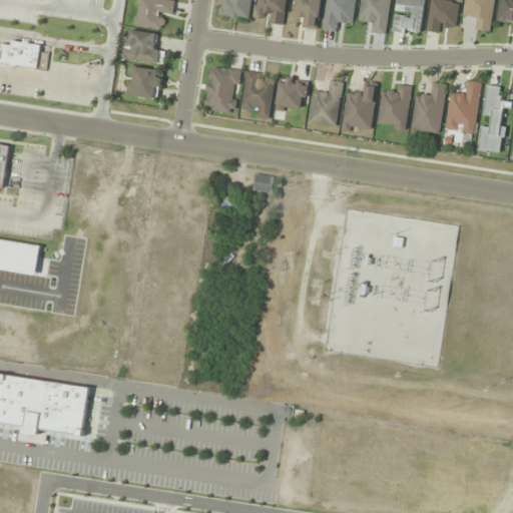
[(138,0),(135,26),(162,29),(164,13),(173,14),(175,0),(171,0),(138,0)]
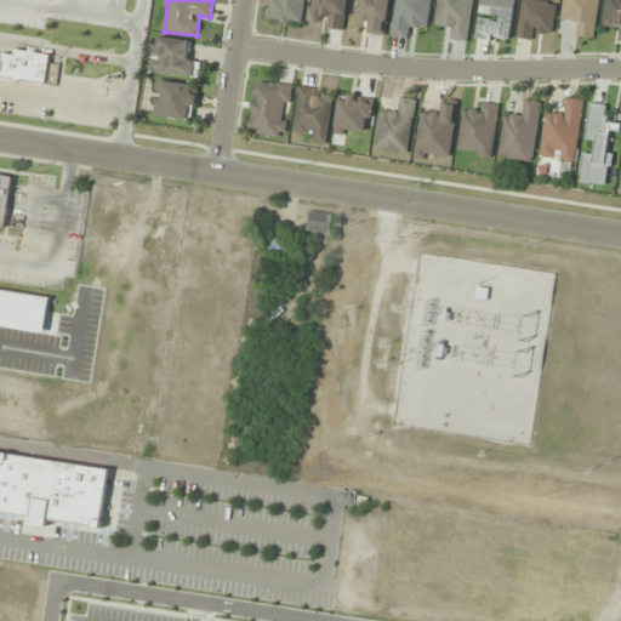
[(305,0),(269,0),(268,20),(302,24),(305,0)]
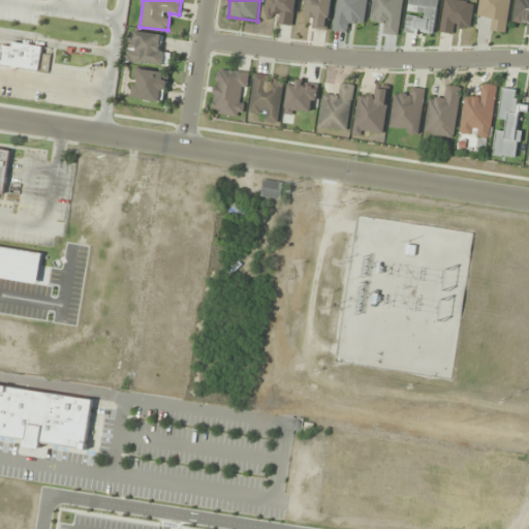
[(275,23),(292,26),(296,0),(266,0),(263,11),(276,13),(275,23)]
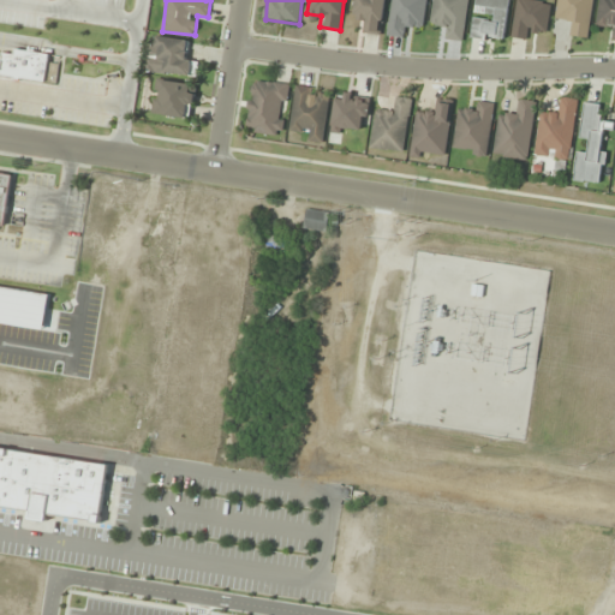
[(356,0),(354,19),(365,21),(364,33),(381,35),(384,0),(356,0)]
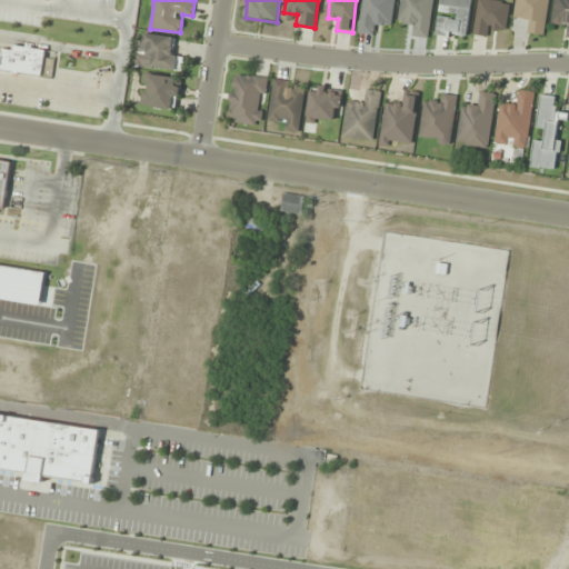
[(362,0),(358,32),(379,35),(381,23),(392,25),(395,0),(362,0)]
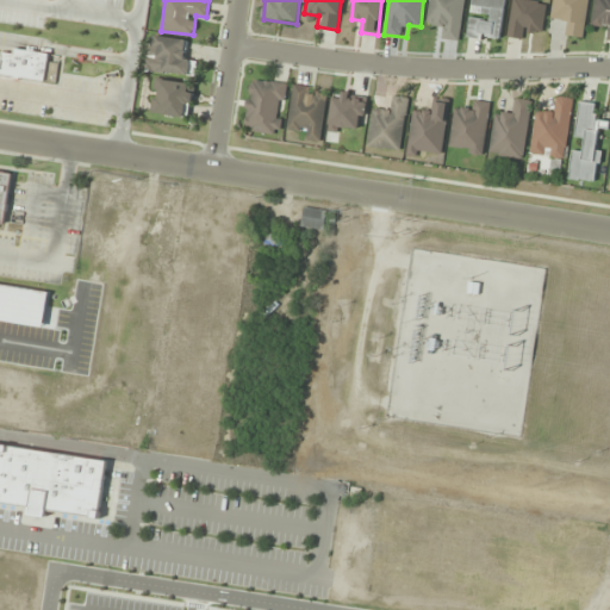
[(460,41),(464,0),(429,0),(428,24),(440,25),(439,38),(460,41)]
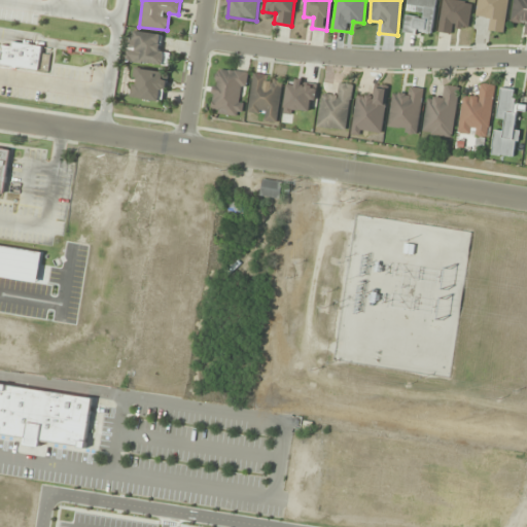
[(408,0),(405,33),(432,36),(435,0),(408,0)]
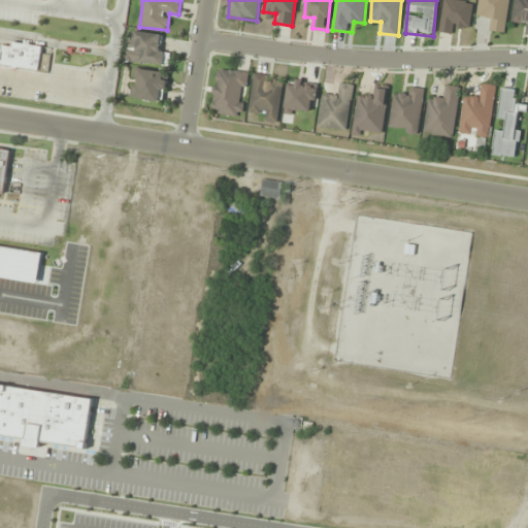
[(460,26),(469,28),(473,2),(456,0),(443,0),(439,32),(459,34),(460,26)]
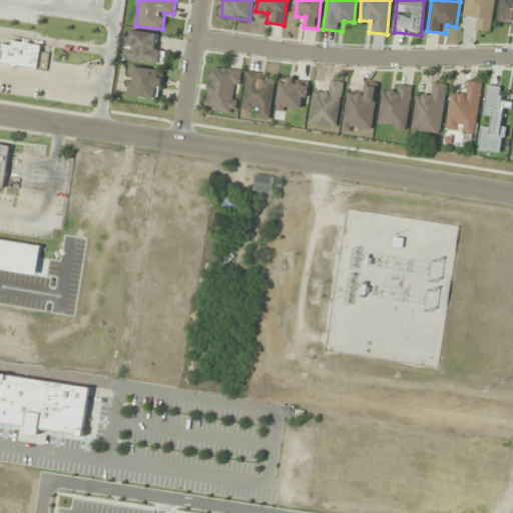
[(472,29),(490,31),(494,0),(466,0),(464,16),(474,18),(472,29)]
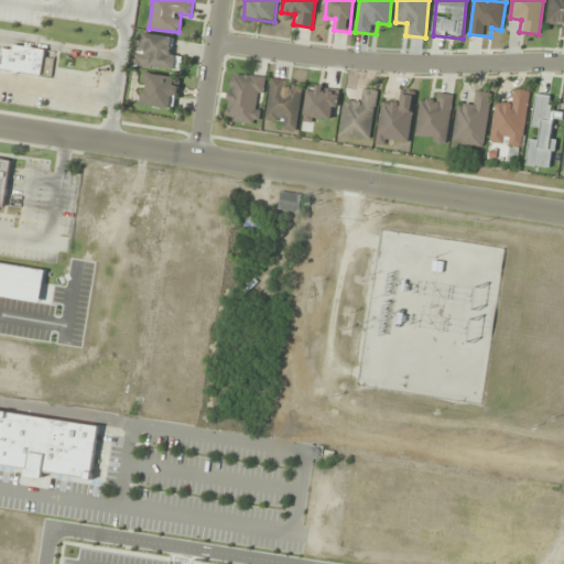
[(563,0),(550,0),(548,24),(563,25),(563,31),(563,35),(563,0)]
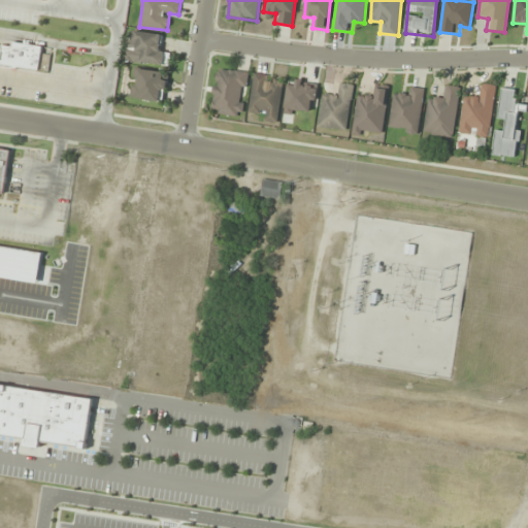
[(169,66),(170,53),(161,52),(162,34),(136,32),(135,40),(127,39),(126,62),(169,66)]
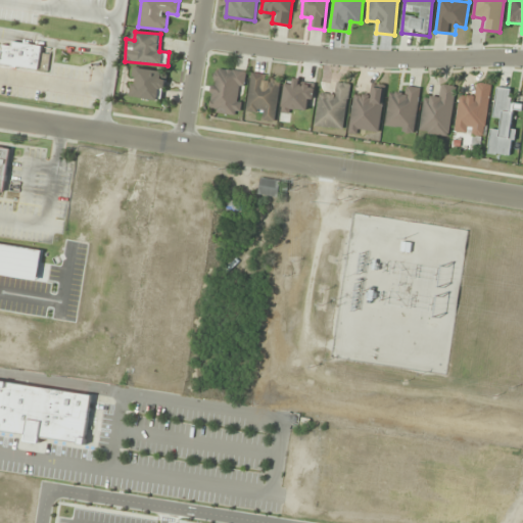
[(161,102),(167,74),(135,67),(129,96),(161,102)]
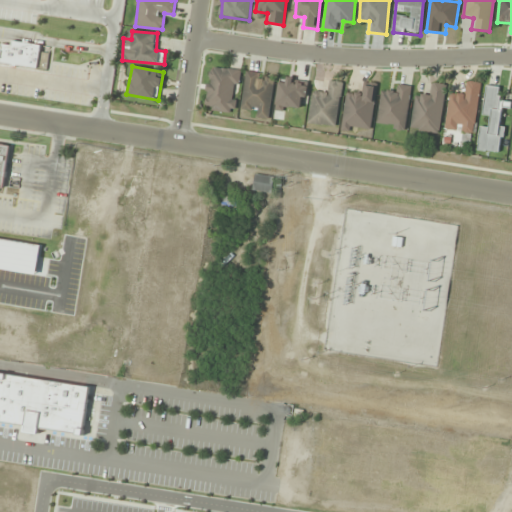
[(241,70),(210,66),(204,109),(236,113),(241,70)]
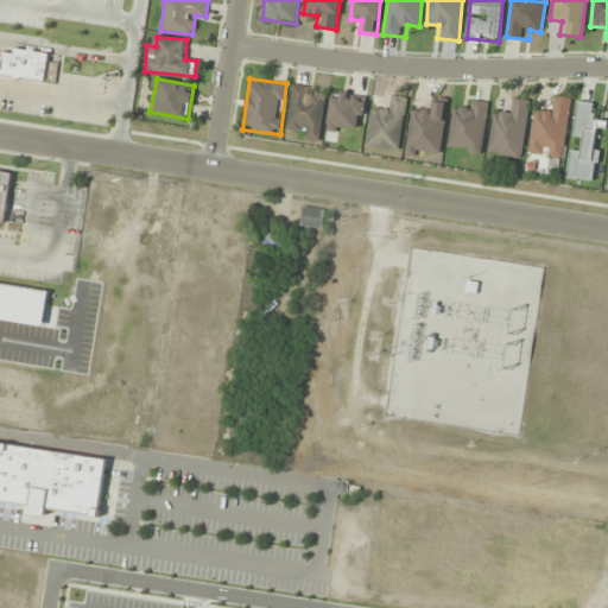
[(325,89),(291,86),(286,130),(308,131),(306,140),(321,141),(325,89)]
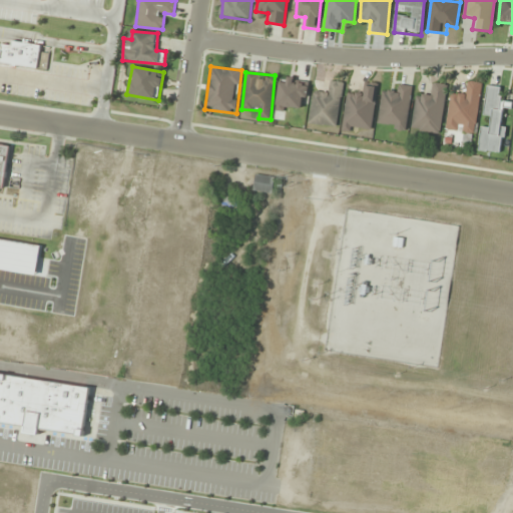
[(309,80),(280,77),(276,118),(284,119),(285,107),(306,110),(309,80)]
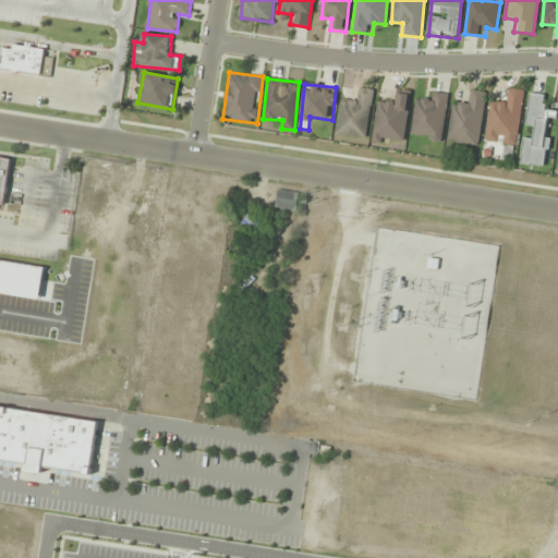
[(340,98),(336,134),(368,138),(374,89),(361,88),(359,99),(340,98)]
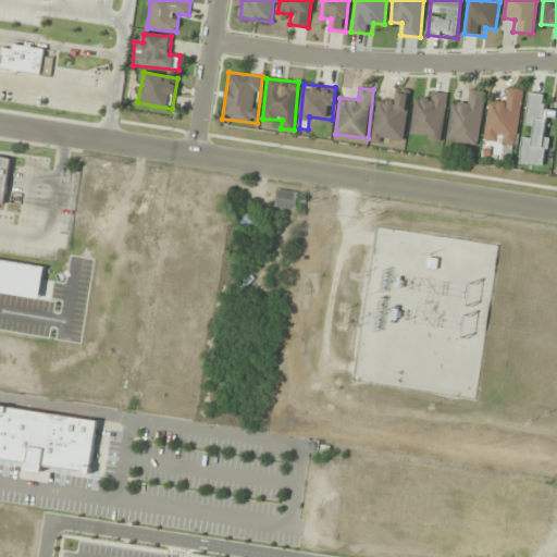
[(516,146),(524,90),(508,88),(506,101),(491,98),(483,140),(516,146)]
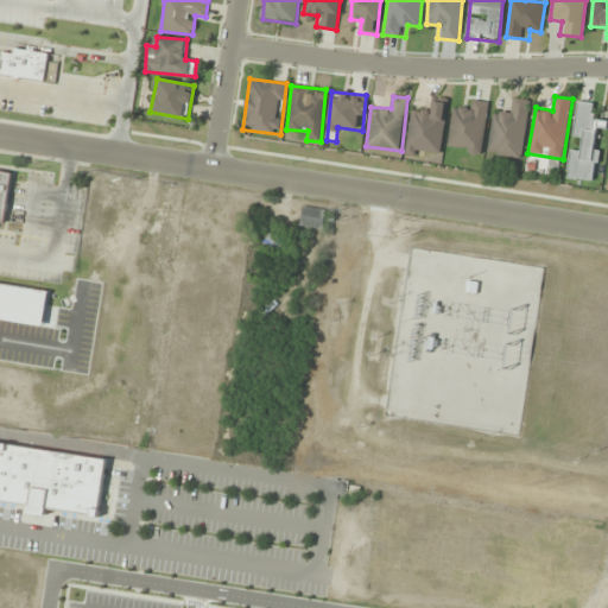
[(530,100),(510,97),(508,113),(492,111),(488,156),(524,158),(530,100)]
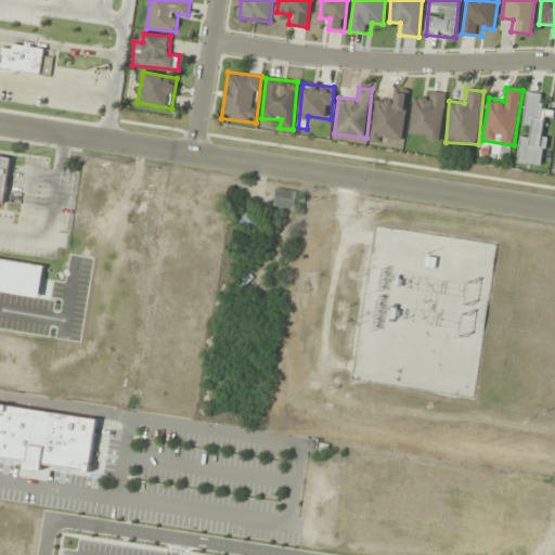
[(375,99),(370,140),(402,144),(409,93),(396,91),(395,102),(375,99)]
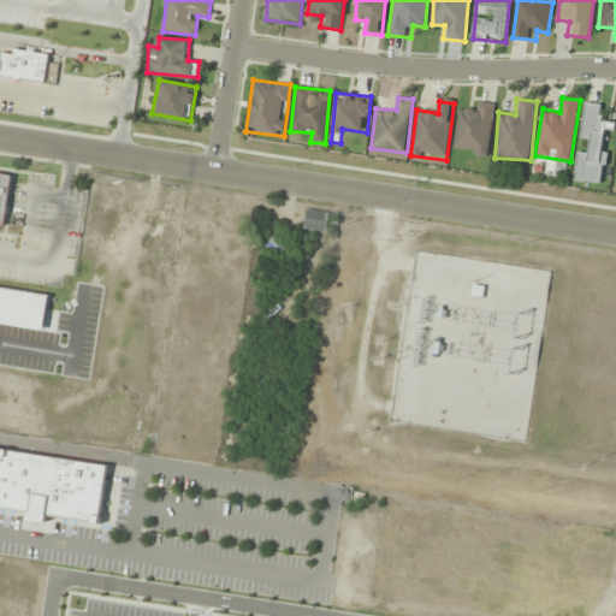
[(458,111),(451,152),(487,157),(496,104),(474,101),(472,112),(458,111)]
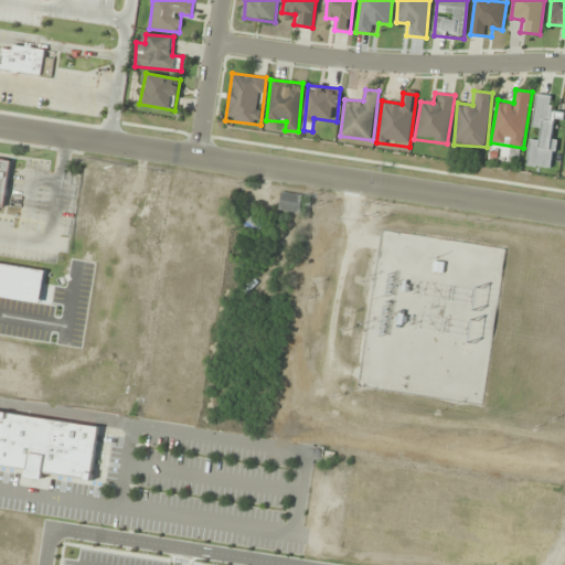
[(528,166),(553,168),(557,119),(564,120),(564,112),(552,110),(553,95),(536,94),(534,127),(542,128),(541,140),(531,140),(528,166)]
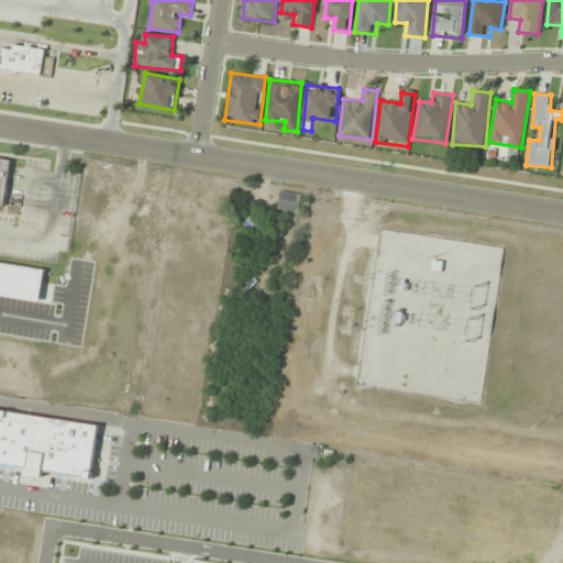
[(0,207),(7,208),(13,161),(0,158),(0,207)]
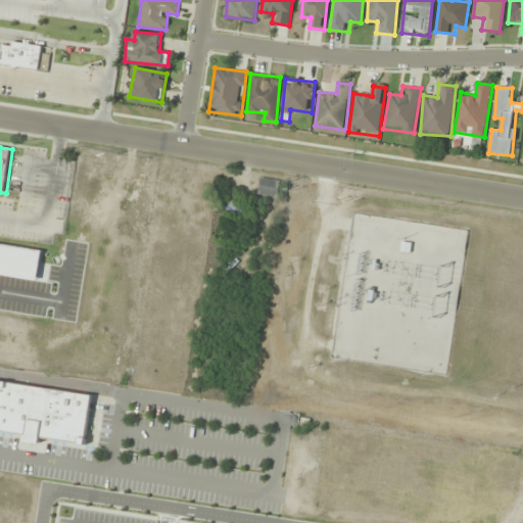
[(258,194),(277,197),(280,181),(260,178),(258,194)]
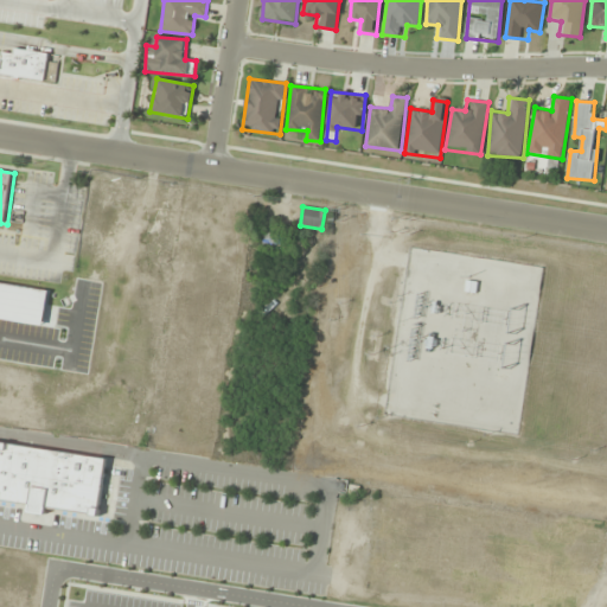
[(108,458),(0,441),(0,499),(31,504),(29,513),(46,516),(48,508),(100,515),(108,458)]
